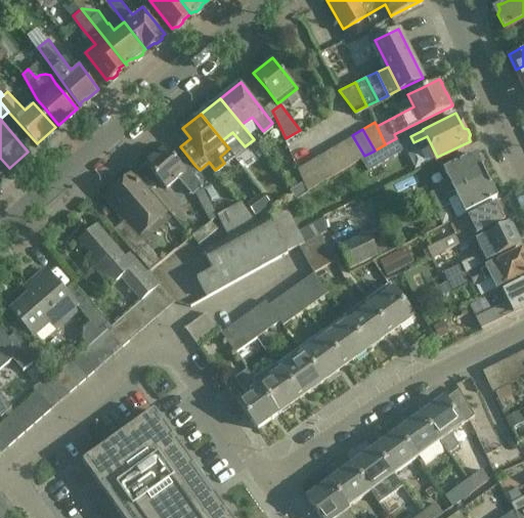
[(352,135),(341,141),(353,163),(361,158),(364,156),(352,135)]
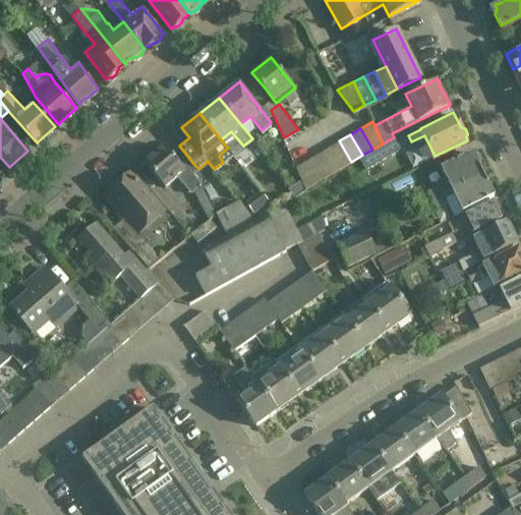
[(372,150),(362,155),(359,157),(364,168),(400,147),(394,137),(383,144),(372,150)]
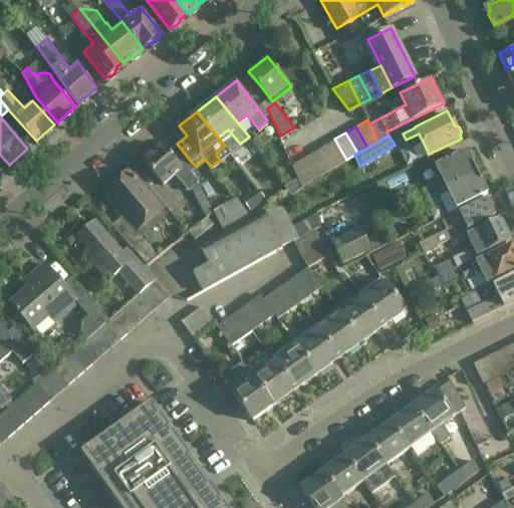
[(334,139),(323,145),(335,166),(346,160),(334,139)]
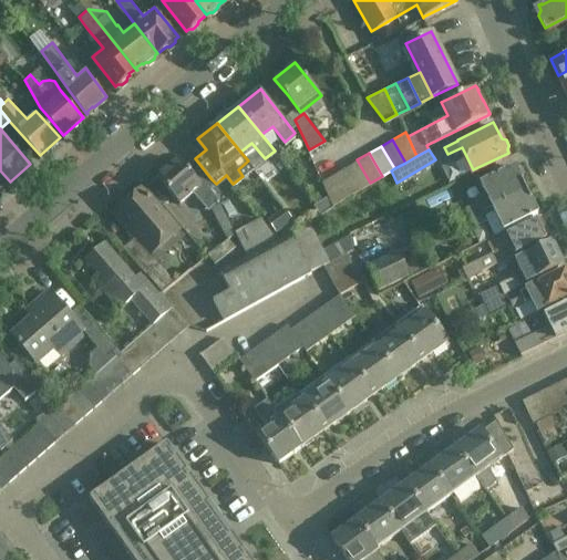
[(219,198),(207,184),(212,179),(199,164),(191,170),(177,155),(156,174),(171,190),(178,200),(192,189),(208,208),(219,198)]
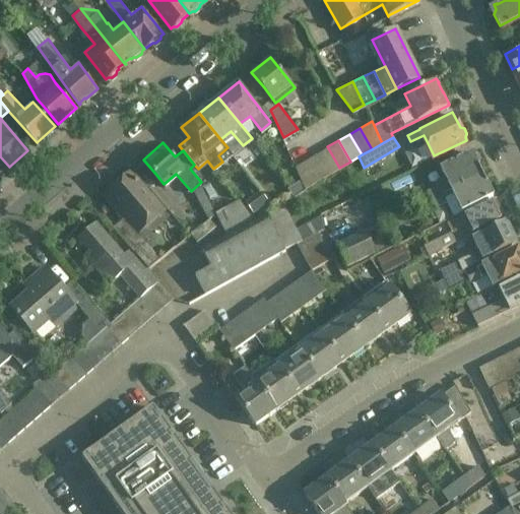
[(327,146),(315,153),(328,174),(339,168),(327,146)]
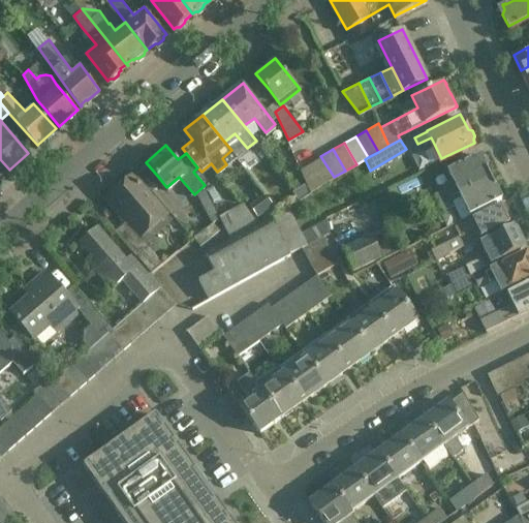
[(435,192),(439,200),(490,175),(490,174),(489,175),(485,167),(487,166),(486,164),(486,161),(484,156),(480,155),(479,152),(447,167),(453,178),(444,183),(445,186),(435,192)]
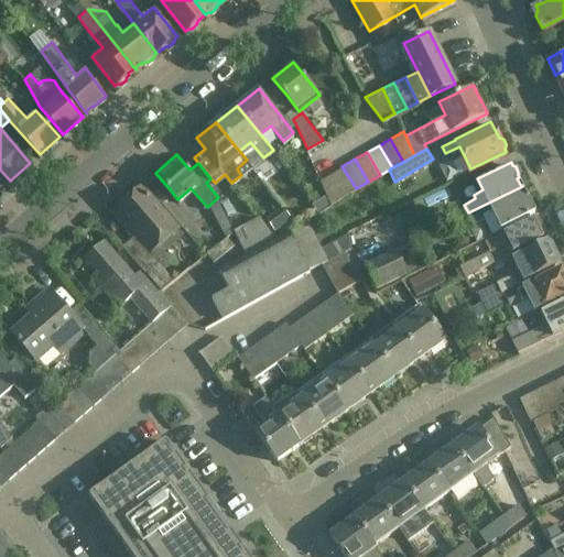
[(342,166),(332,173),(345,195),(356,188),(342,166)]
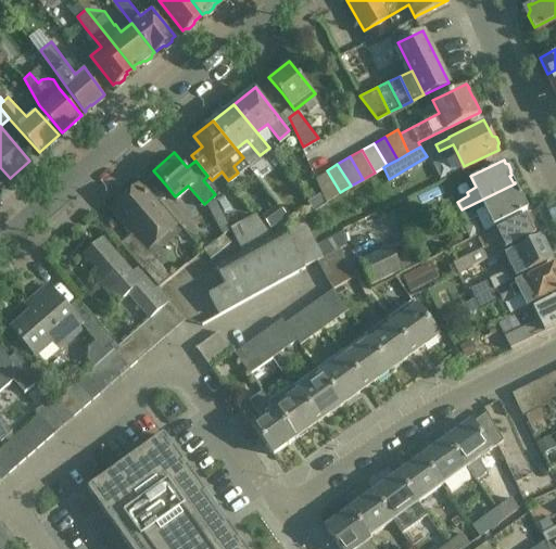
[(340,192),(327,170),(316,177),(326,200),(340,192)]
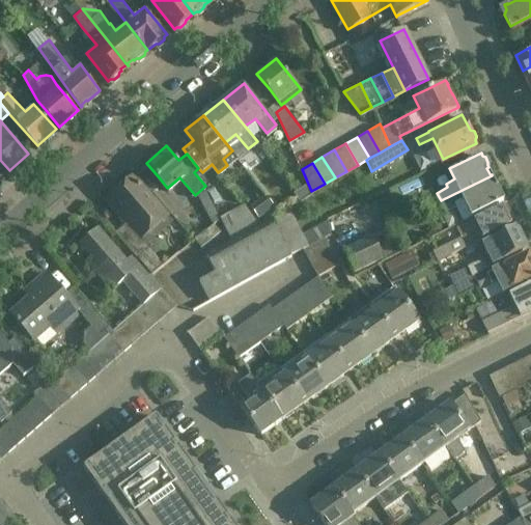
[(168,213),(134,173),(106,197),(127,220),(115,230),(134,251),(151,272),(164,261),(142,237),(146,233),(145,231),(168,213)]
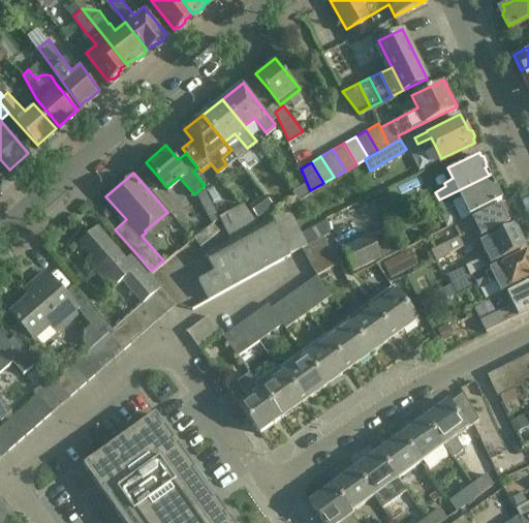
[(490,175),(439,200),(442,208),(454,203),(461,216),(469,212),(501,196),(500,194),(500,191),(498,186),(495,185),(494,183),(493,183),(489,176),(491,175),(490,175)]
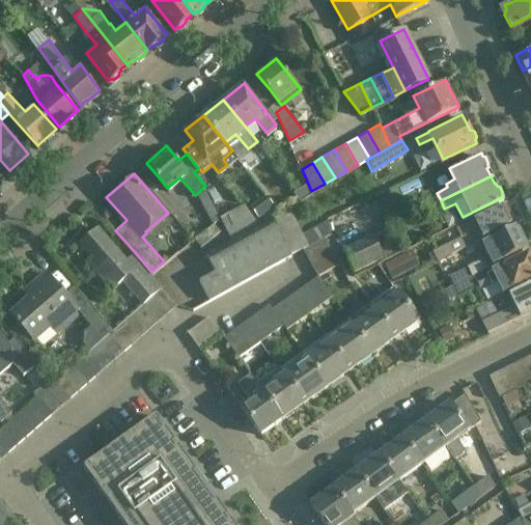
[(213,221),(220,216),(205,188),(198,193),(213,221)]
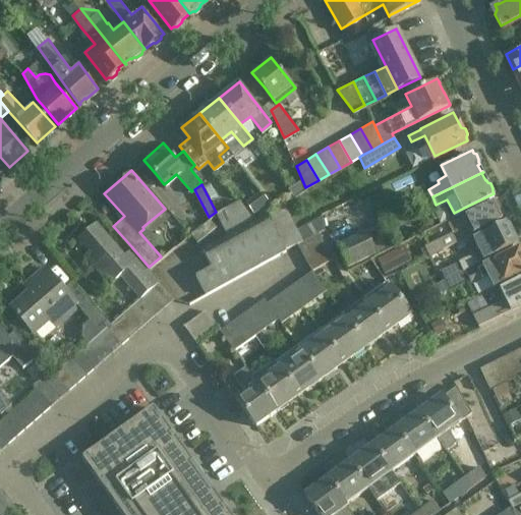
[(374,203),(384,221),(409,209),(400,189),(374,203)]
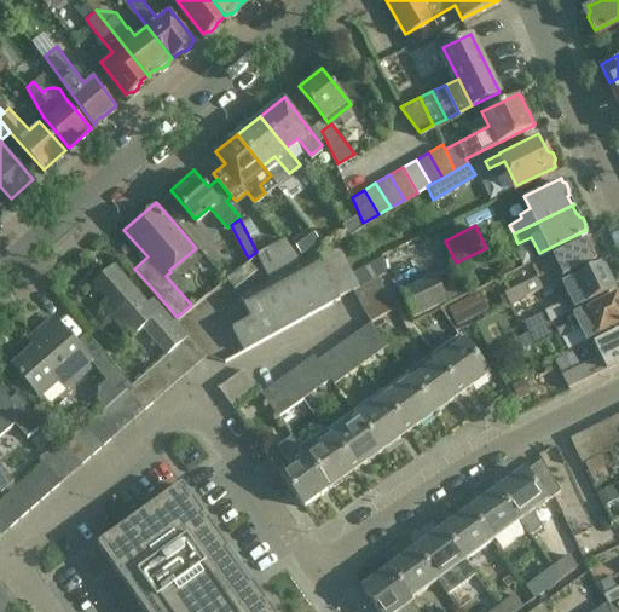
[(285,235),(271,243),(287,267),(300,259),(285,235)]
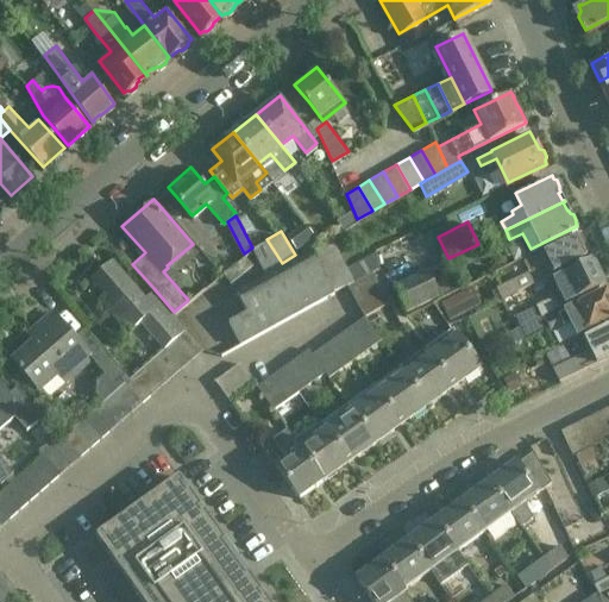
[(588,245),(586,246),(579,231),(540,250),(525,258),(529,269),(496,284),(502,295),(591,252),(590,251),(589,251),(586,248),(588,246),(588,245)]
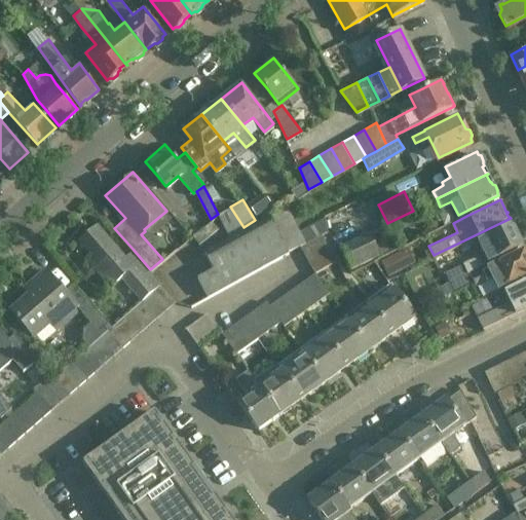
[(269,211),(271,214),(290,251),(300,245),(322,233),(328,229),(325,215),(300,229),(286,202),(269,211)]
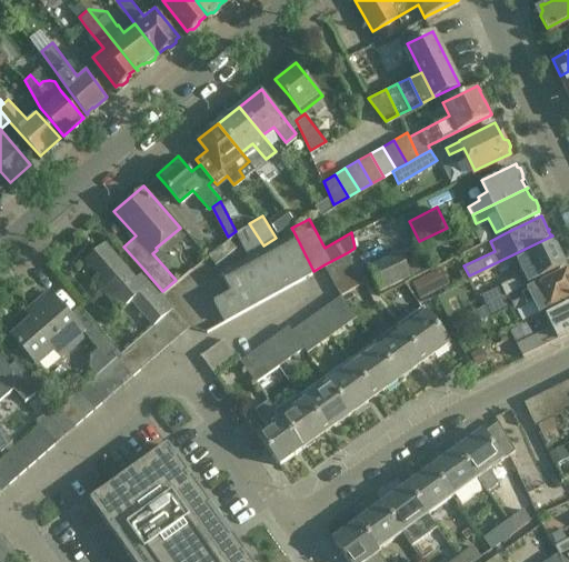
[(263,246),(249,223),(236,231),(249,253),(263,246)]
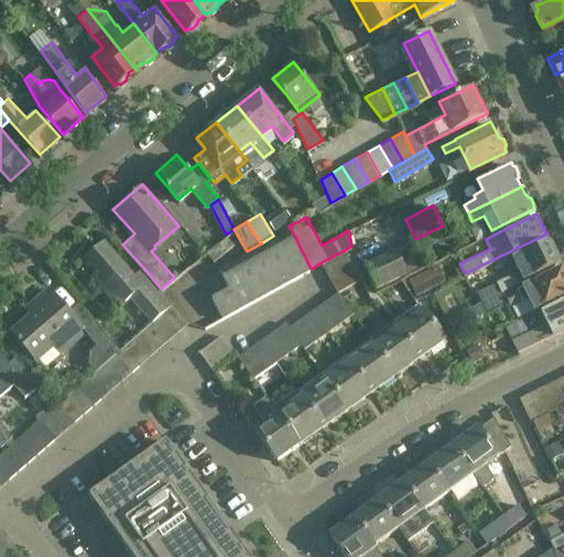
[(311,270),(311,269),(291,229),(219,269),(229,286),(212,296),(223,316),(242,305),(311,270)]
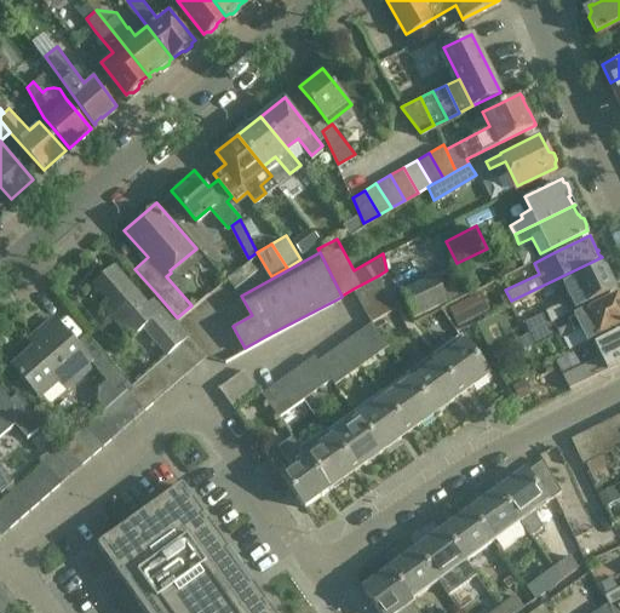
[(101,302),(116,320),(130,336),(143,324),(167,351),(168,350),(178,343),(189,332),(177,318),(156,293),(148,301),(114,262),(93,280),(107,296),(101,302)]
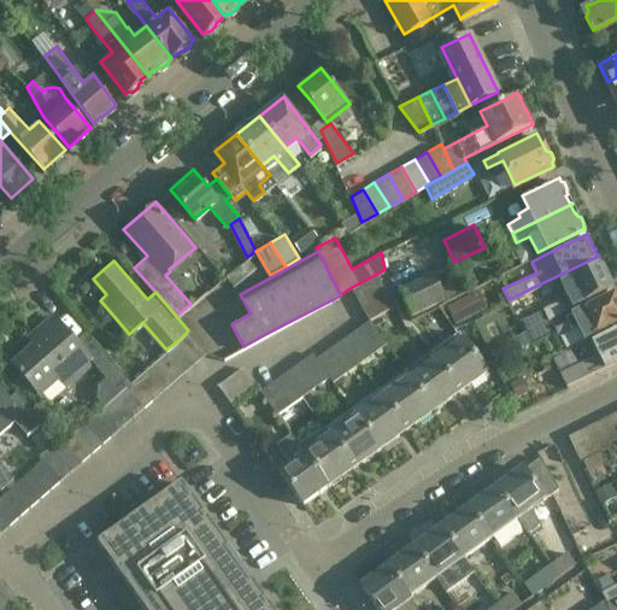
[(599,260),(577,270),(560,279),(568,294),(517,320),(522,329),(551,315),(612,286),(611,285),(612,285),(611,282),(610,283),(609,279),(610,279),(609,276),(607,277),(606,275),(607,270),(605,264),(600,263),(599,260)]
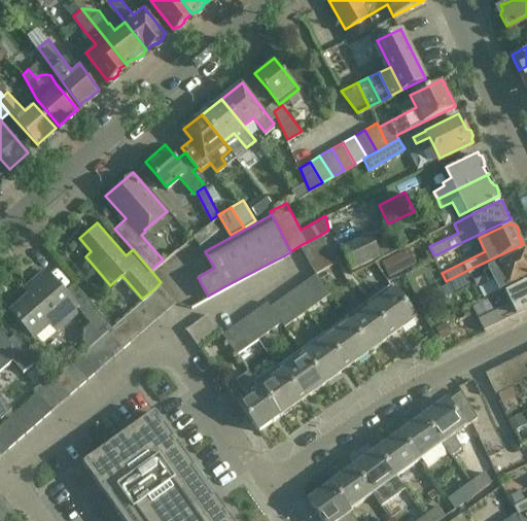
[(341,245),(352,267),(381,252),(370,231),(341,245)]
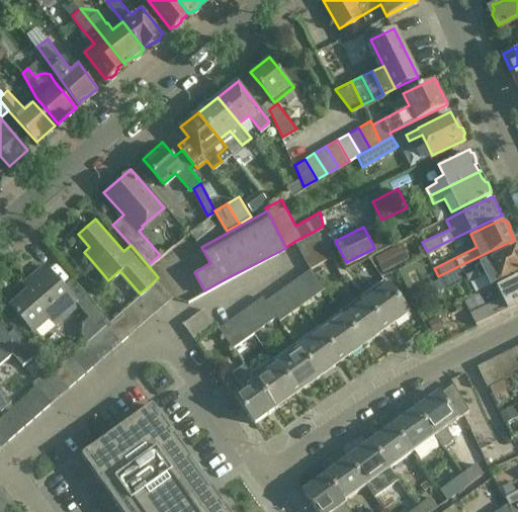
[(295,241),(304,254),(325,243),(317,230),(295,241)]
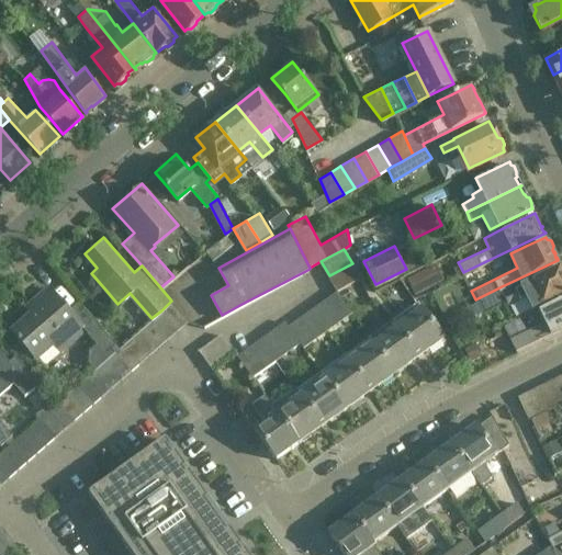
[(336,290),(339,290),(360,278),(352,263),(329,275),(336,290)]
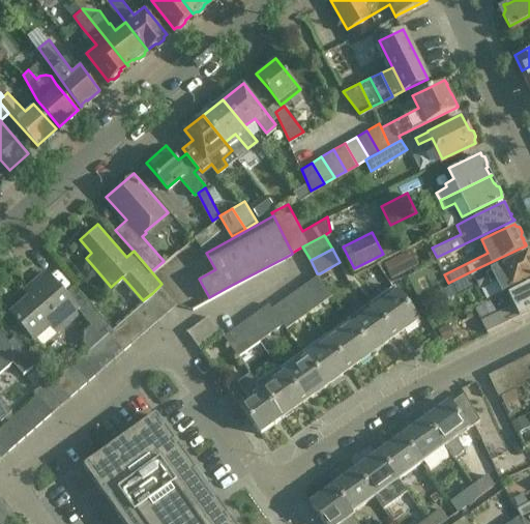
[(527,250),(508,259),(475,274),(473,270),(448,283),(448,284),(440,288),(443,295),(458,291),(458,292),(478,282),(480,285),(497,277),(502,289),(529,275),(529,255),(529,253),(529,252),(529,250),(528,251),(527,250)]
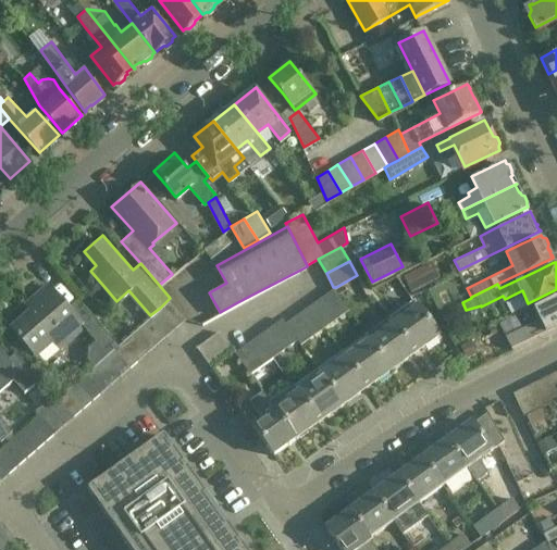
[(21,335),(35,351),(61,329),(67,337),(83,324),(103,348),(114,338),(78,297),(67,305),(48,283),(32,297),(37,303),(13,325),(19,332),(16,334),(20,336),(21,335)]
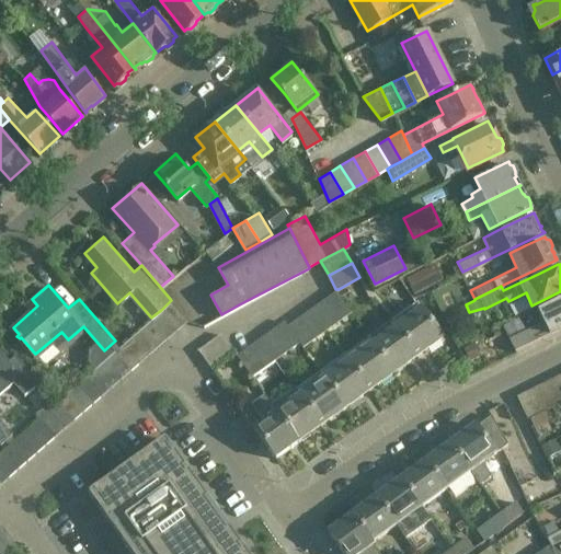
[(322,299),(338,321),(352,311),(339,289),(335,289),(322,299)]
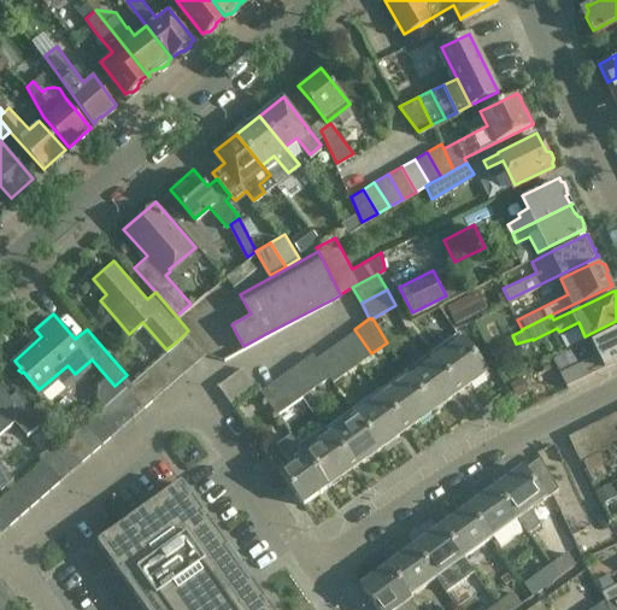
[(560,370),(560,371),(566,383),(616,358),(616,326),(593,339),(599,351),(560,370)]
